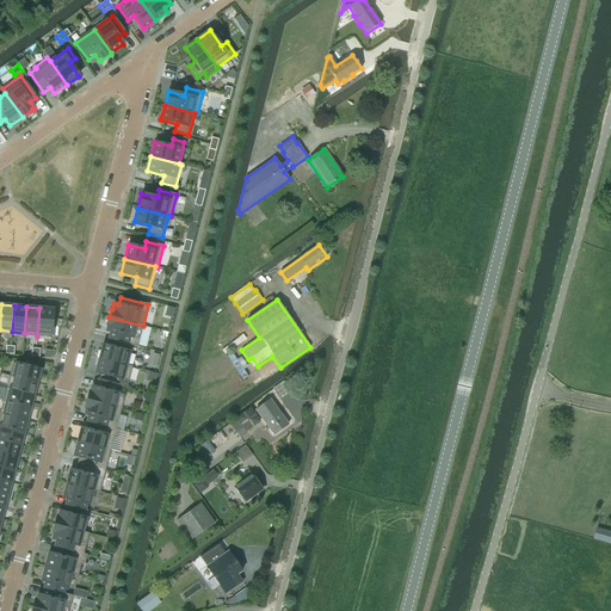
[(50,338),(53,309),(39,308),(37,337),(50,338)]
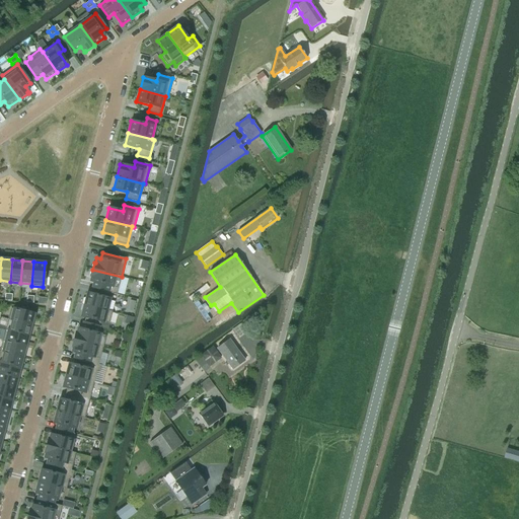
[(92,270),(90,276),(92,277),(90,281),(94,282),(92,289),(107,293),(117,295),(117,293),(124,295),(128,279),(122,277),(92,270)]
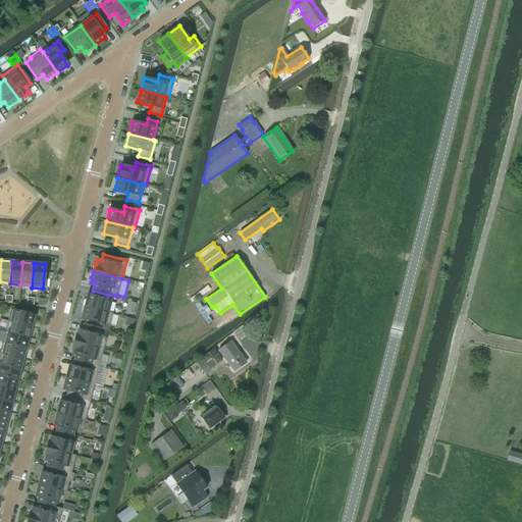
[(86,300),(84,306),(107,312),(110,301),(107,300),(108,295),(93,291),(92,296),(88,295),(88,298),(87,300),(86,300)]
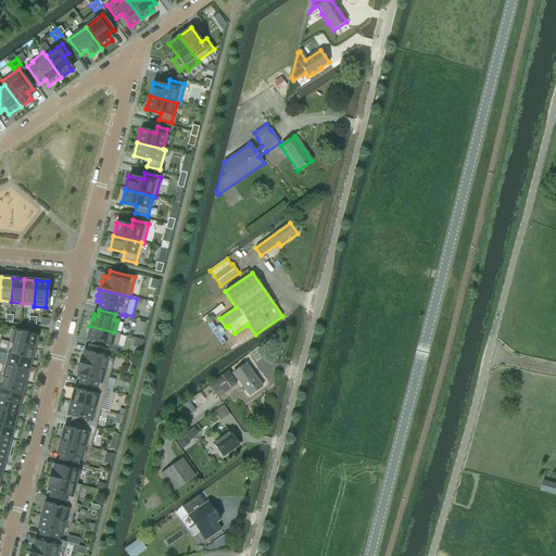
[(89,326),(87,333),(89,335),(88,336),(87,339),(91,340),(89,346),(105,351),(108,344),(117,346),(121,333),(114,332),(89,326)]
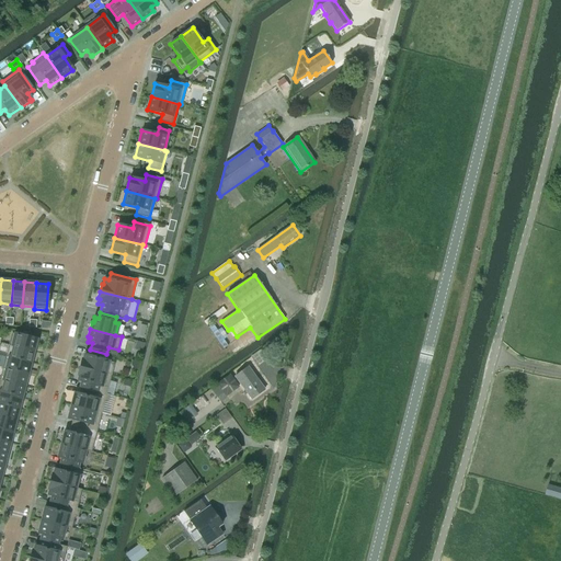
[(36,340),(29,338),(30,332),(16,331),(15,334),(12,333),(9,345),(12,346),(33,352),(36,340)]
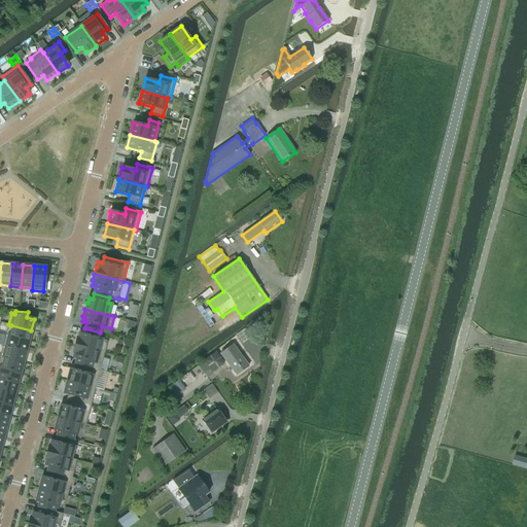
[(29,341),(31,330),(11,325),(9,336),(29,341)]
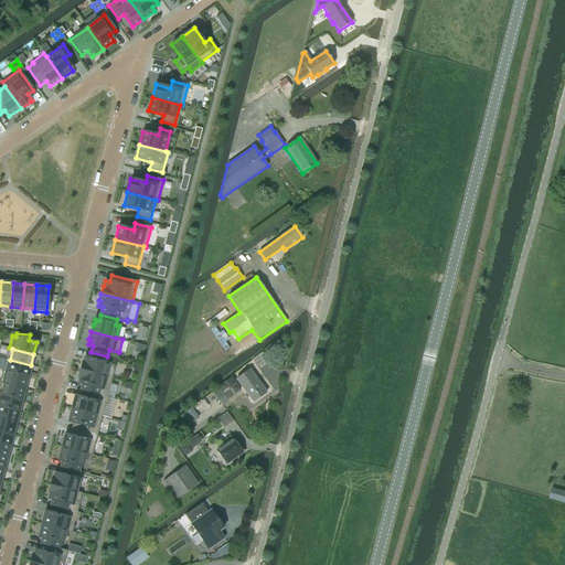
[(83,363),(81,370),(112,379),(115,365),(106,363),(107,356),(91,352),(89,359),(85,358),(84,363),(83,363)]
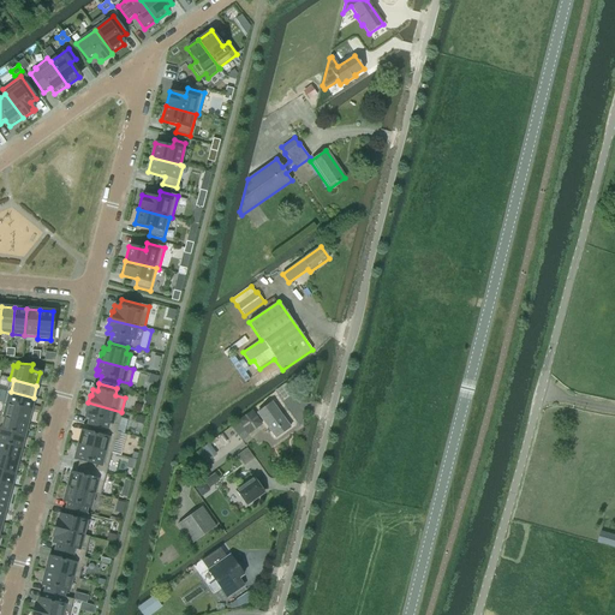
[(30,411),(34,398),(11,392),(6,390),(4,404),(30,411)]
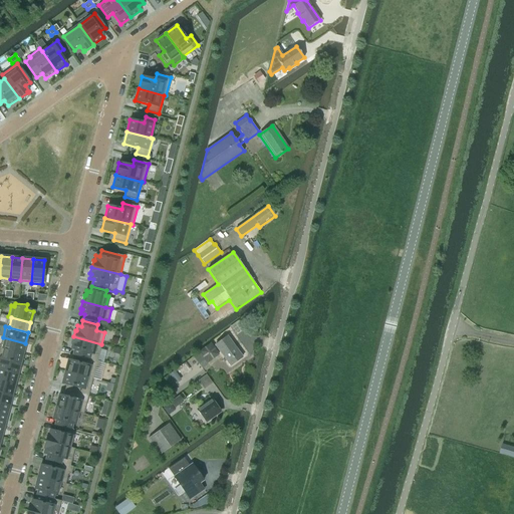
[(73,336),(71,343),(72,343),(71,348),(75,349),(73,355),(97,361),(101,344),(73,336)]
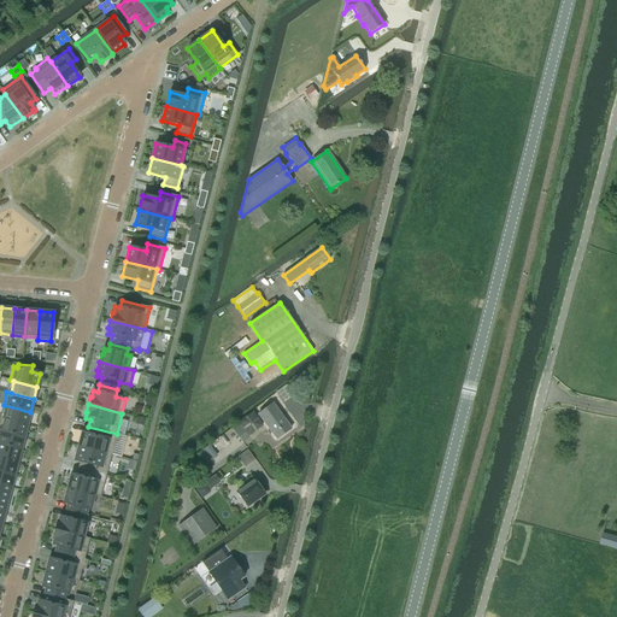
[(291,429),(272,404),(258,415),(276,440),(291,429)]
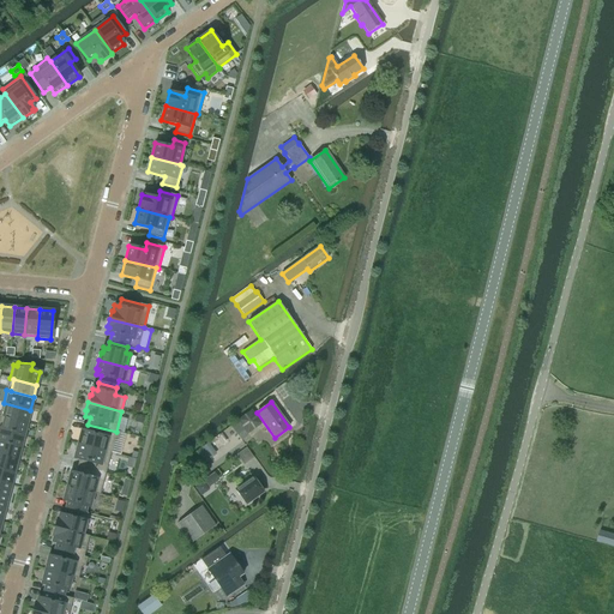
[(0,415),(26,422),(30,410),(4,403),(0,414),(0,415)]
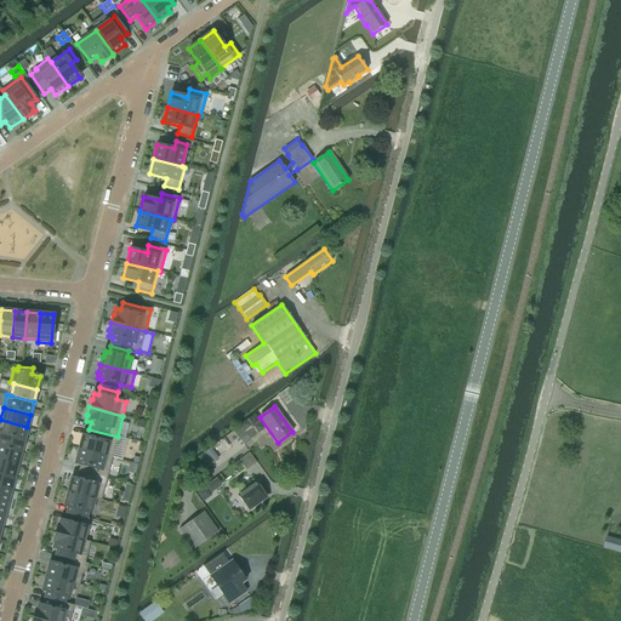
[(263,428),(254,415),(240,425),(241,428),(235,433),(240,440),(244,446),(251,442),(250,439),(263,428)]
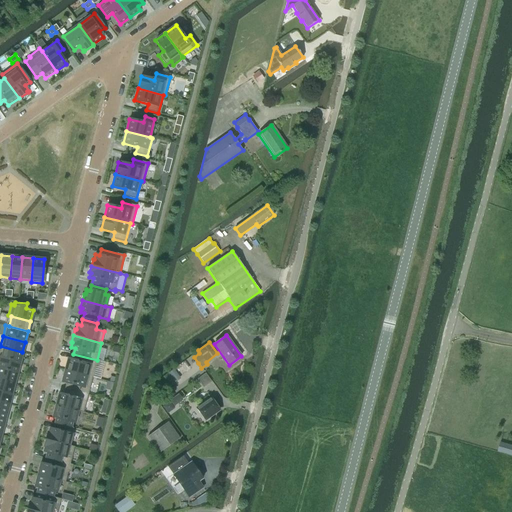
[(0,357),(20,363),(22,352),(0,346),(0,357)]
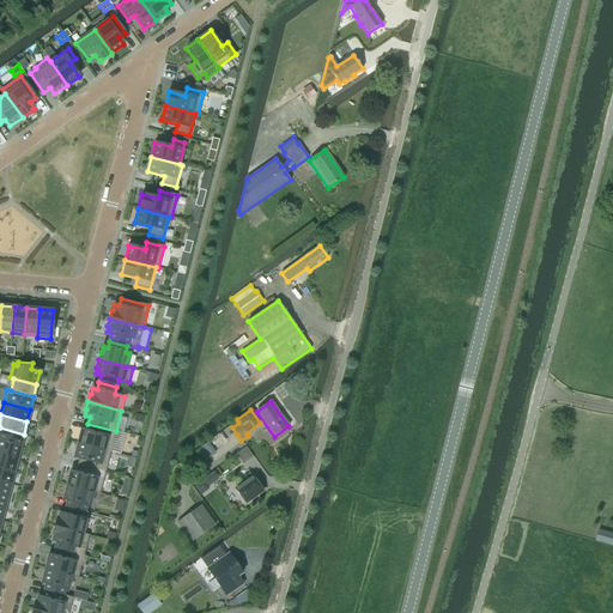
[(79,435),(77,443),(110,451),(114,439),(117,441),(120,431),(116,431),(87,424),(86,431),(82,430),(82,434),(80,436),(79,435)]
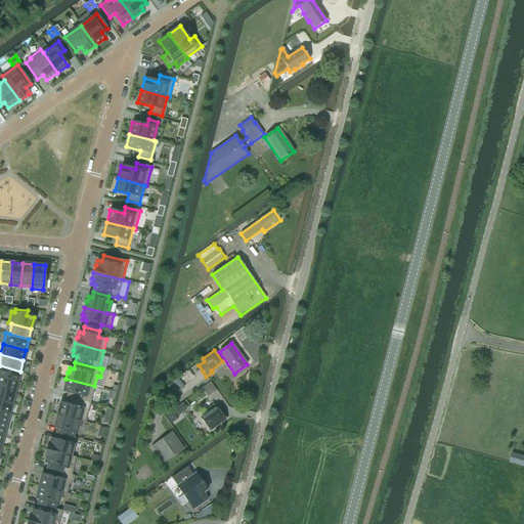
[(0,377),(17,382),(20,372),(0,365),(0,377)]
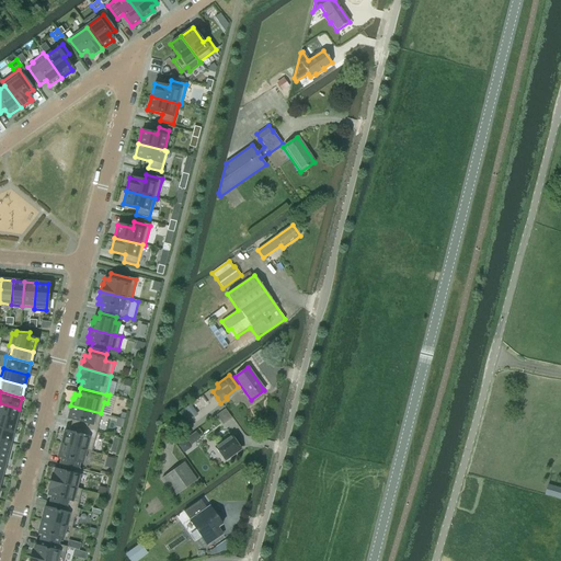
[(0,415),(15,420),(19,409),(0,403),(0,415)]
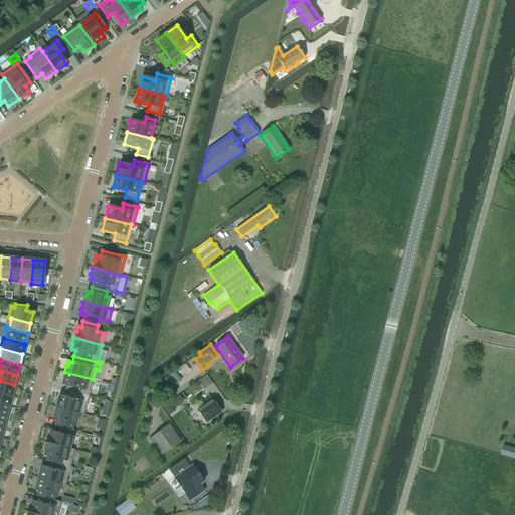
[(64,372),(62,379),(63,379),(63,381),(62,384),(66,385),(64,391),(79,395),(89,397),(93,379),(64,372)]
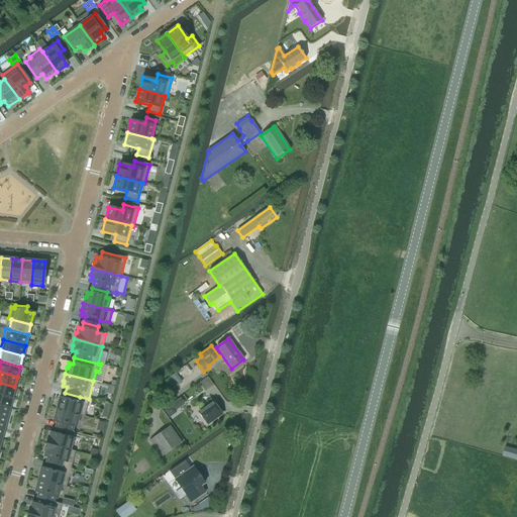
[(178,377),(173,381),(176,386),(182,382),(178,377)]
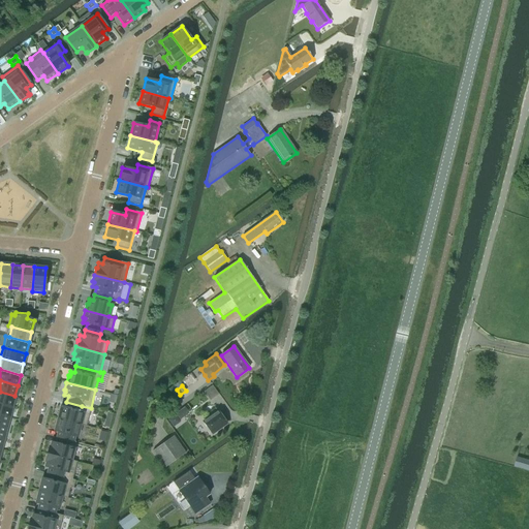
[(0,403),(11,407),(14,396),(0,392),(0,403)]
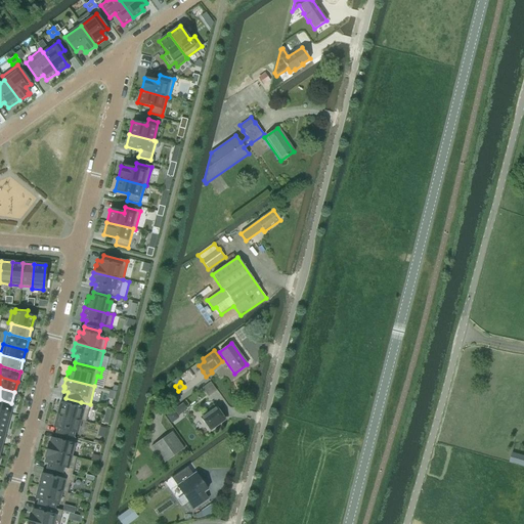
[(58,407),(56,415),(77,420),(85,422),(88,410),(90,404),(81,402),(66,398),(64,404),(60,403),(59,406),(59,407),(58,407)]
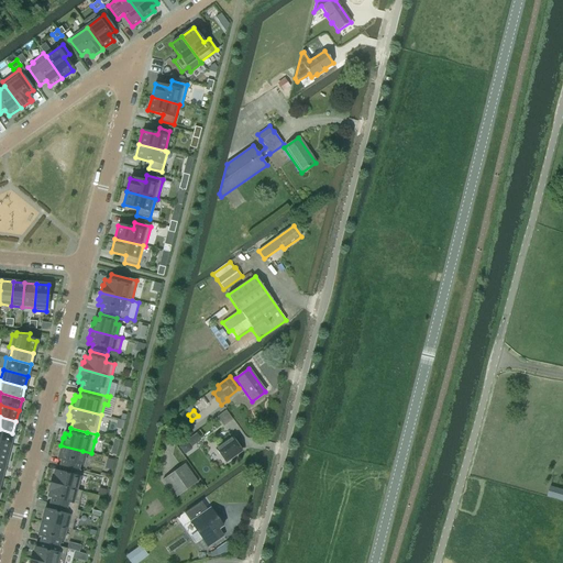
[(0,442),(10,444),(12,433),(0,429),(0,442)]
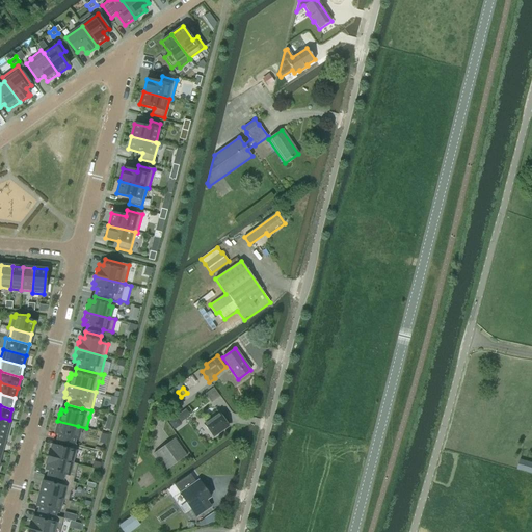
[(185,409),(176,417),(180,423),(189,417),(185,409)]
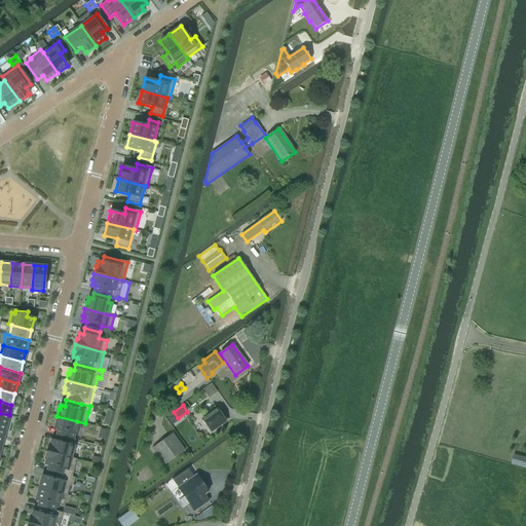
[(226,421),(217,409),(201,419),(211,431),(226,421)]
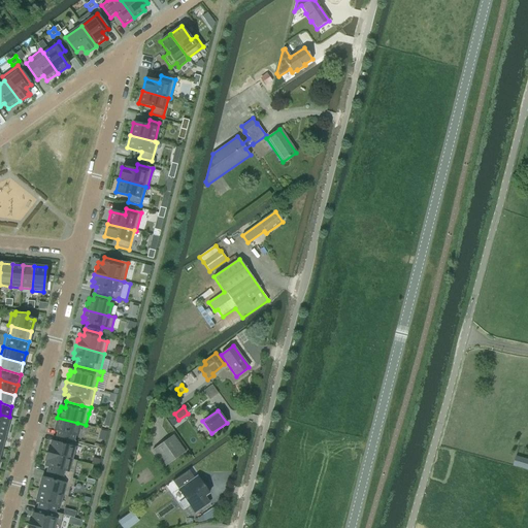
[(0,426),(6,428),(9,417),(0,415),(0,426)]
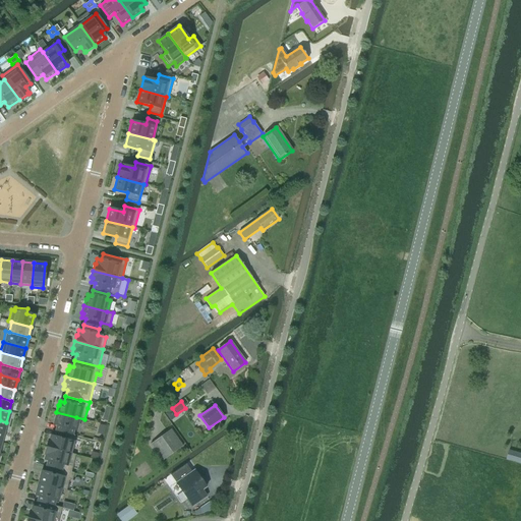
[(173,409),(166,414),(170,420),(177,415),(173,409)]
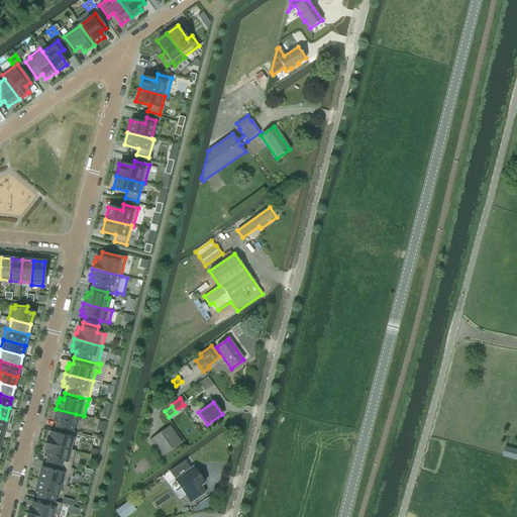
[(56,409),(54,416),(55,416),(55,418),(54,421),(58,422),(56,427),(71,431),(76,414),(56,409)]
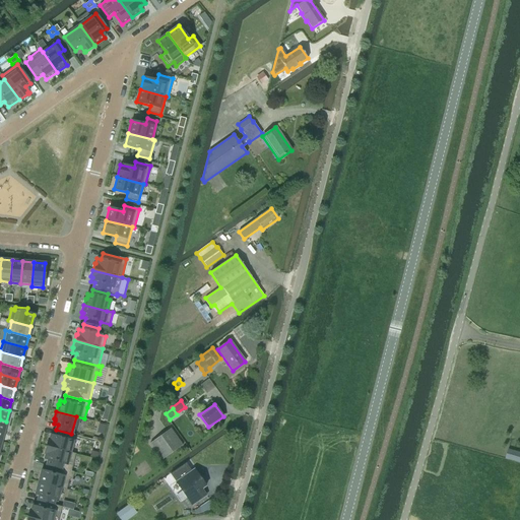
[(182,446),(171,429),(150,443),(163,460),(182,446)]
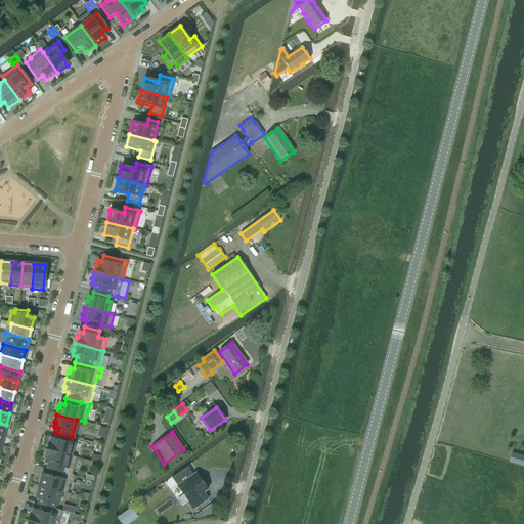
[(49,443),(47,449),(71,455),(75,438),(72,437),(56,433),(55,440),(51,439),(50,443),(49,443)]
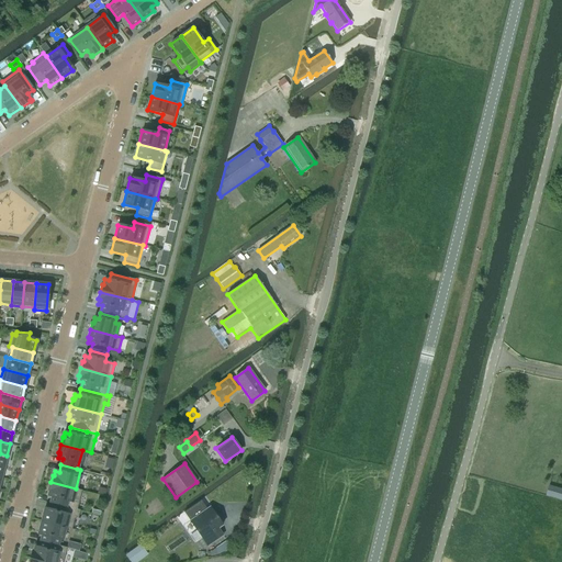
[(51,482),(48,491),(49,491),(48,496),(53,496),(51,503),(77,509),(81,491),(76,489),(51,482)]
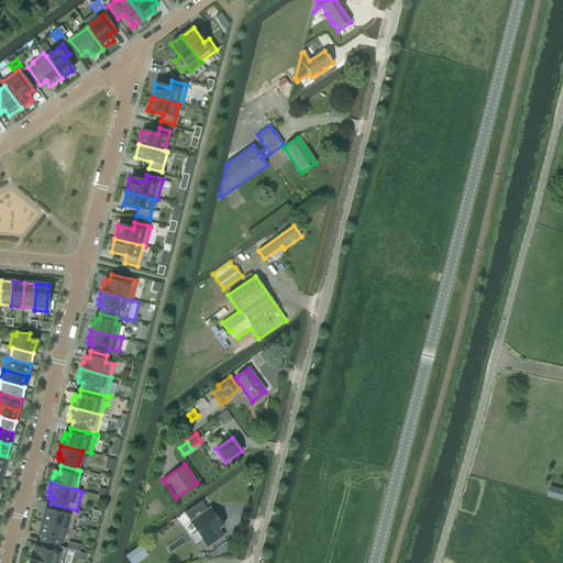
[(43,515),(41,522),(65,529),(72,530),(75,518),(78,519),(80,511),(77,510),(51,504),(50,510),(45,509),(44,512),(44,515),(43,515)]
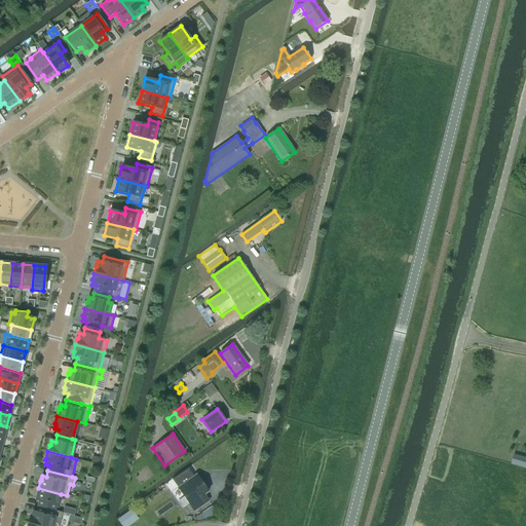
[(203,494),(208,491),(196,475),(180,487),(191,502),(189,503),(194,511),(209,500),(203,494)]
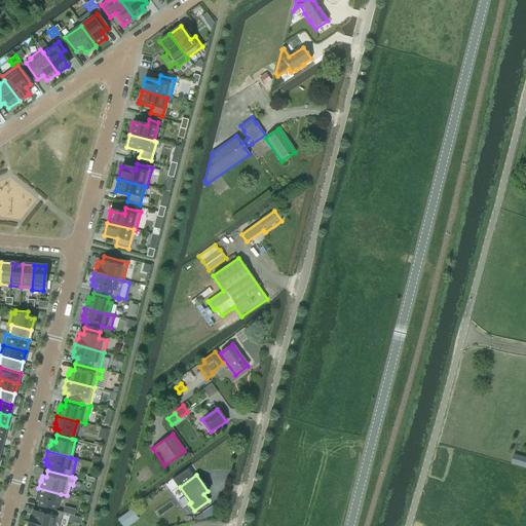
[(38,488),(36,494),(37,495),(37,497),(36,499),(40,500),(38,506),(53,511),(55,504),(58,505),(61,494),(38,488)]
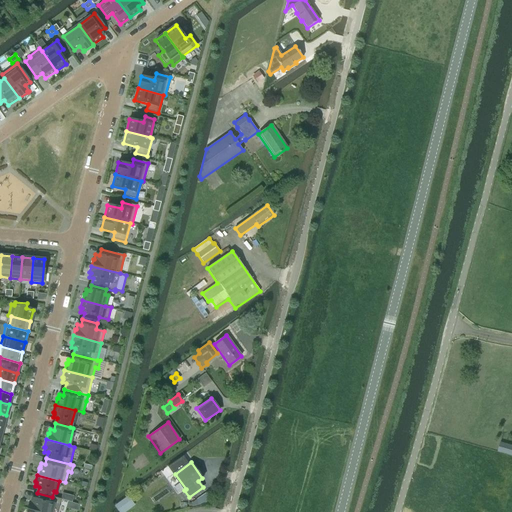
[(29,503),(28,509),(37,511),(57,511),(61,499),(52,497),(37,493),(36,499),(32,498),(31,503),(29,503)]
